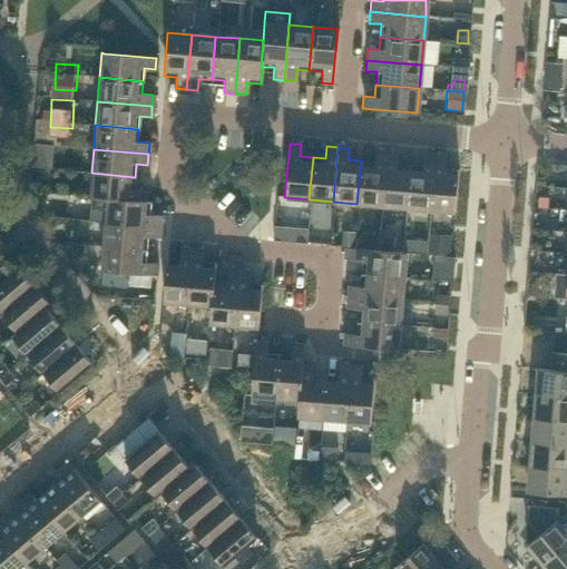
[(381,206),(385,151),(374,150),(373,162),(361,160),(357,204),(381,206)]
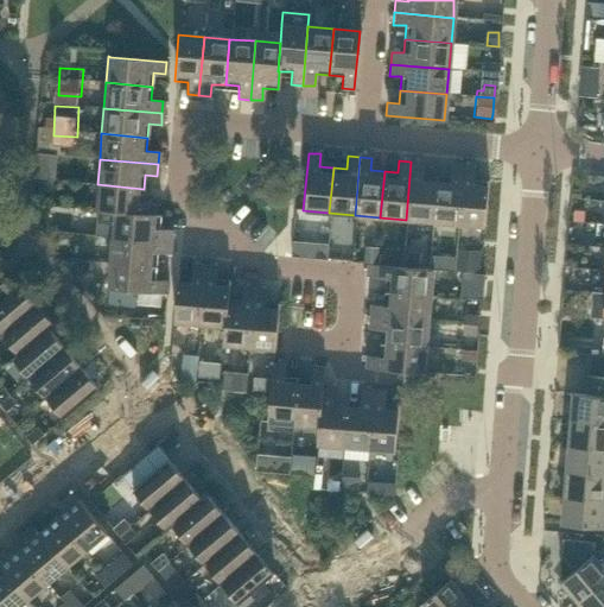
[(421,175),(423,163),(411,162),(406,220),(431,222),(434,176),(421,175)]
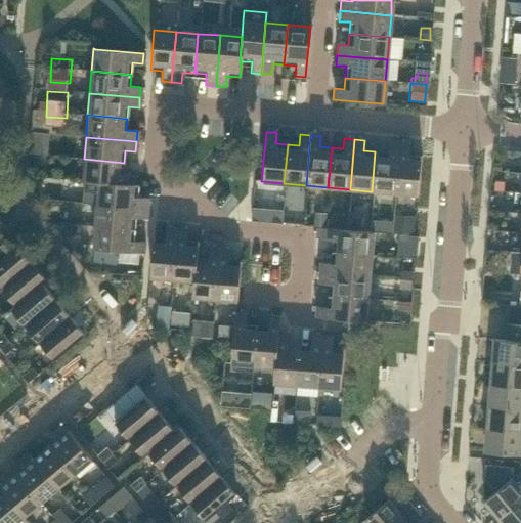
[(394,193),(398,143),(388,142),(387,153),(375,151),(372,191),(394,193)]
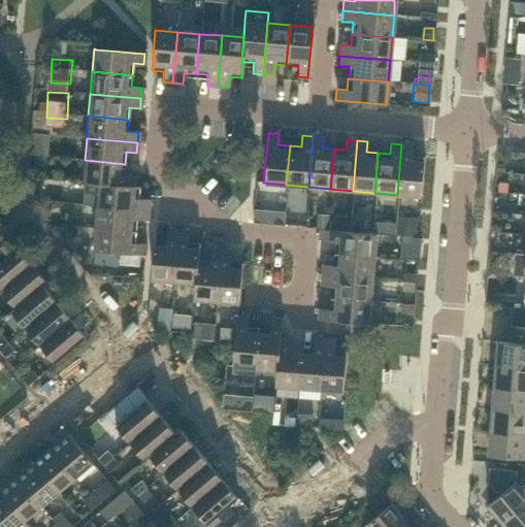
[(411,156),(412,144),(401,144),(397,195),(420,197),(423,157),(411,156)]
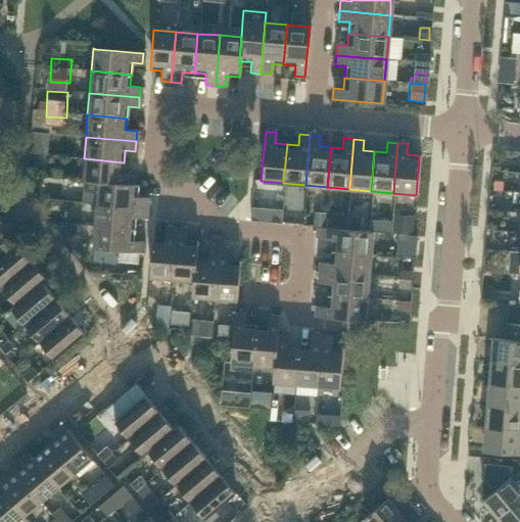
[(123,174),(124,162),(84,158),(82,182),(97,183),(97,182),(132,185),(132,184),(133,175),(123,174)]
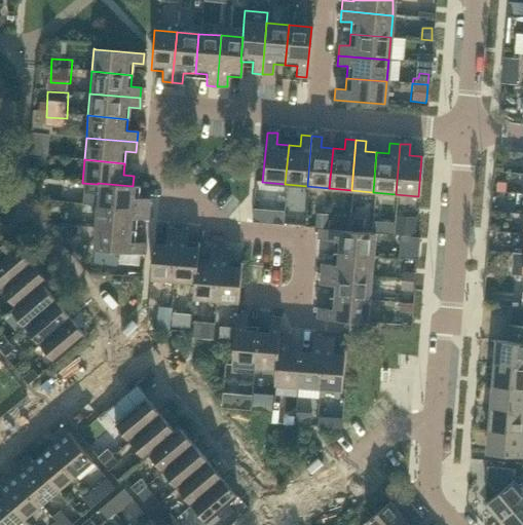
[(133,185),(133,186),(98,183),(98,184),(97,205),(147,210),(148,199),(137,198),(138,186),(133,185)]
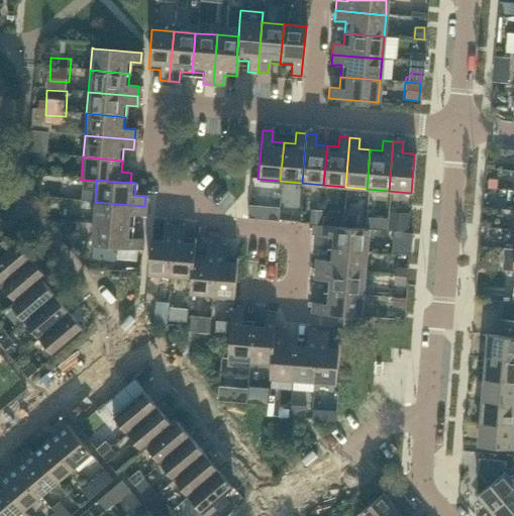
[(275,203),(262,201),(260,217),(274,219),(275,203)]
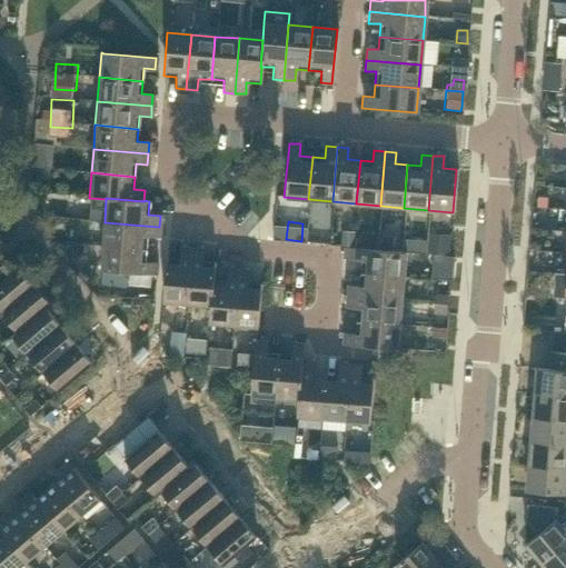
[(158,238),(159,227),(105,222),(102,246),(146,249),(147,237),(158,238)]
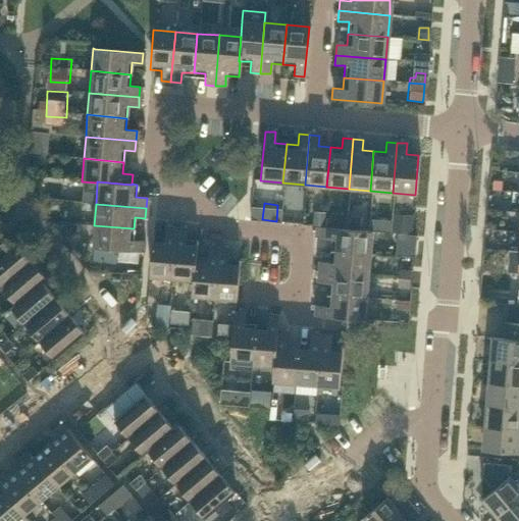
[(344,214),(327,213),(326,225),(343,227),(344,214)]
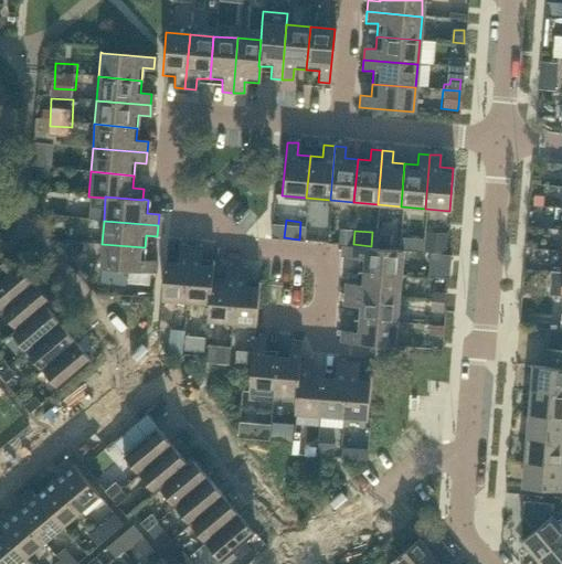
[(325,243),(326,234),(314,234),(314,242),(325,243)]
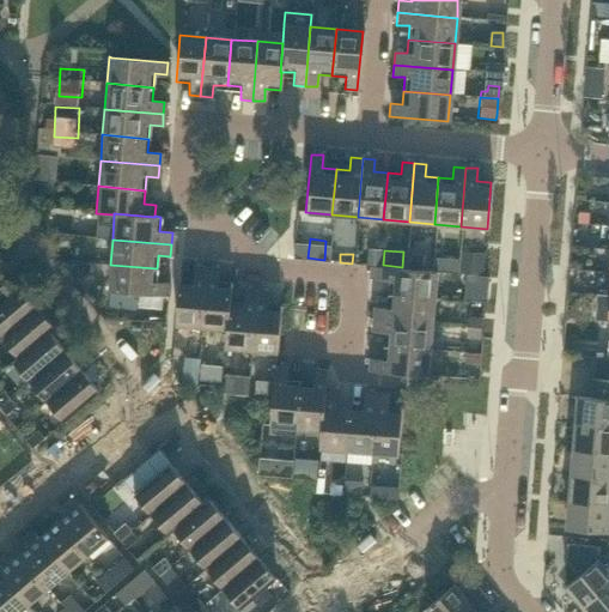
[(476,276),(479,262),(457,261),(457,274),(476,276)]
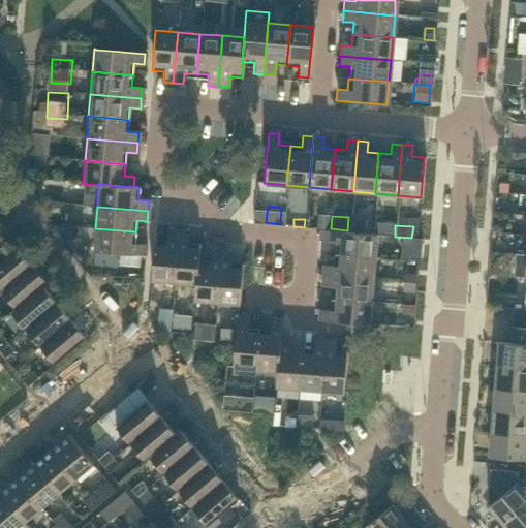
[(93,251),(92,262),(122,266),(123,254),(127,254),(128,254),(138,255),(144,255),(145,245),(134,244),(135,231),(95,228),(94,237),(93,251)]
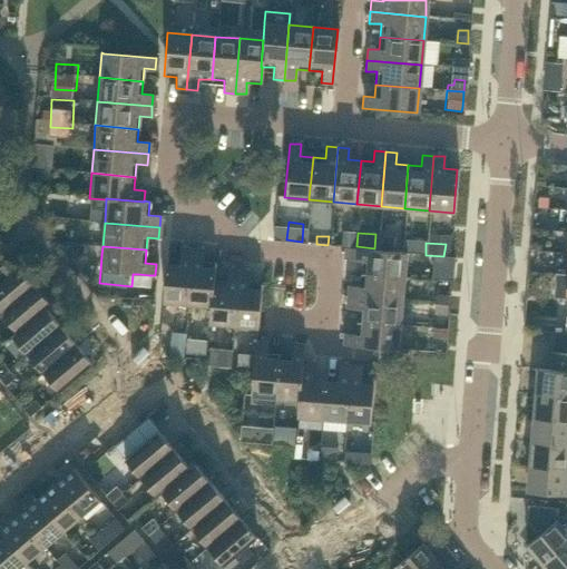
[(186,304),(191,249),(179,248),(178,260),(165,258),(163,290),(162,302),(186,304)]
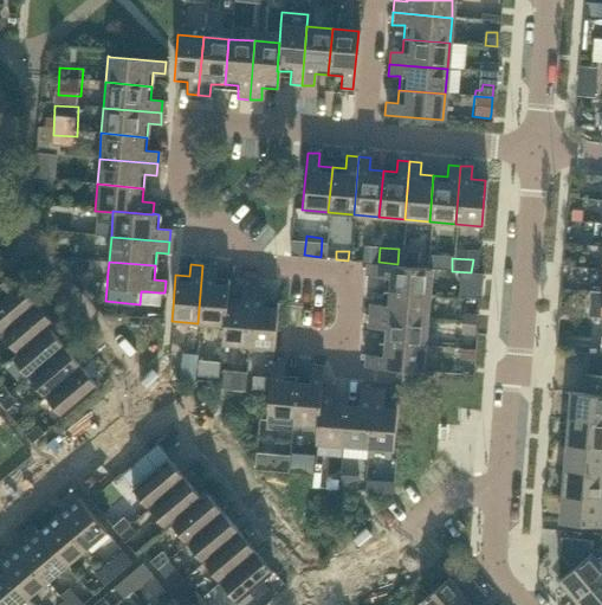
[(429,269),(375,264),(371,264),(370,277),(382,277),(382,291),(428,295),(429,269)]
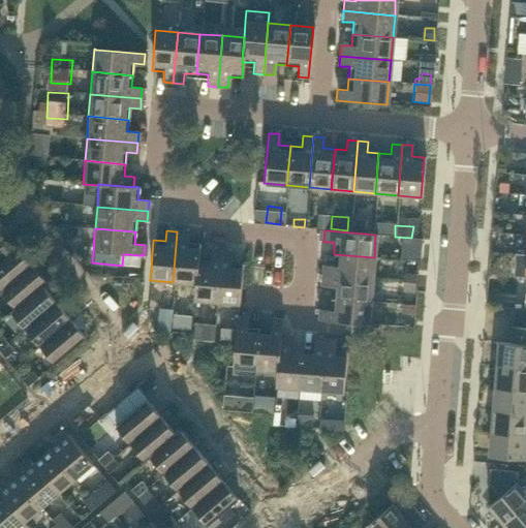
[(186,243),(187,233),(177,231),(173,282),(194,284),(196,259),(197,260),(198,244),(186,243)]
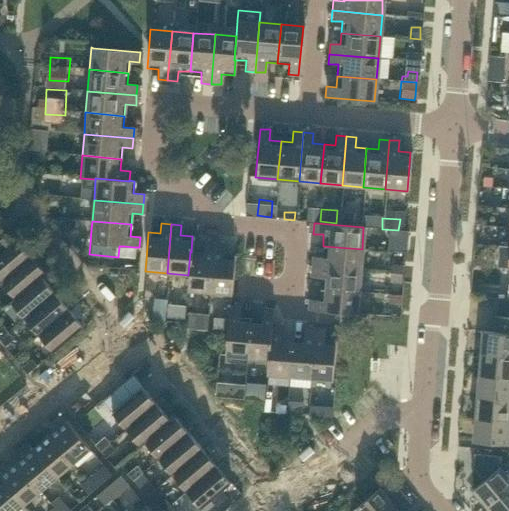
[(0,282),(30,257),(15,240),(0,253),(0,282)]
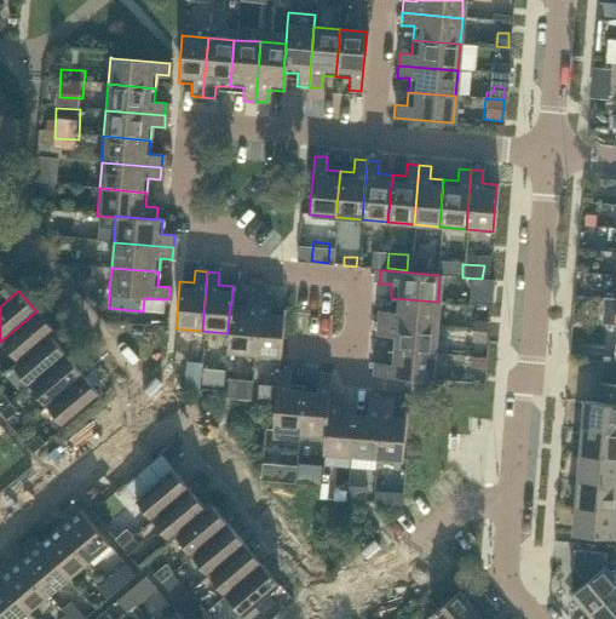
[(487,302),(488,292),(476,292),(475,301),(487,302)]
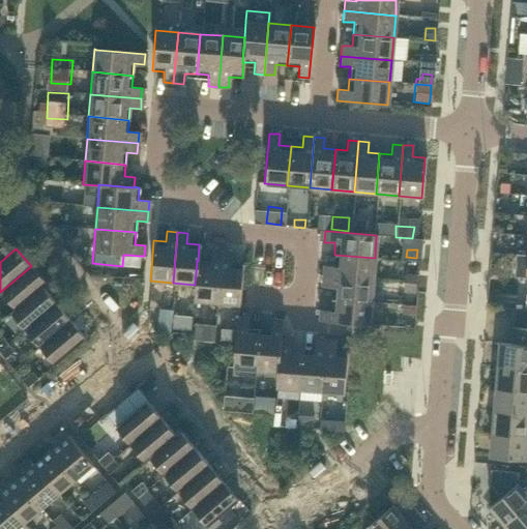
[(215,302),(221,252),(210,251),(209,261),(198,261),(197,260),(195,285),(193,300),(215,302)]
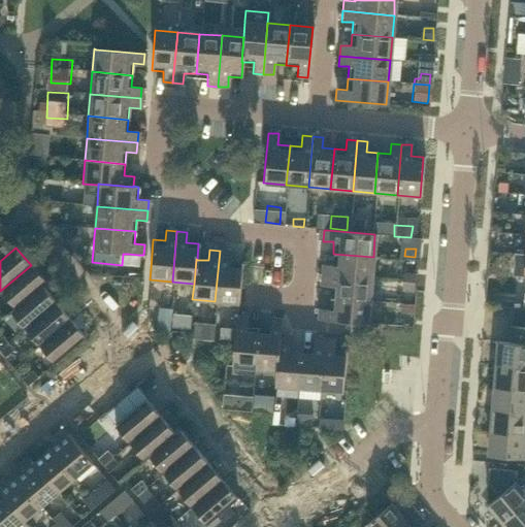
[(229,262),(230,252),(220,251),(215,301),(237,303),(241,263),(229,262)]
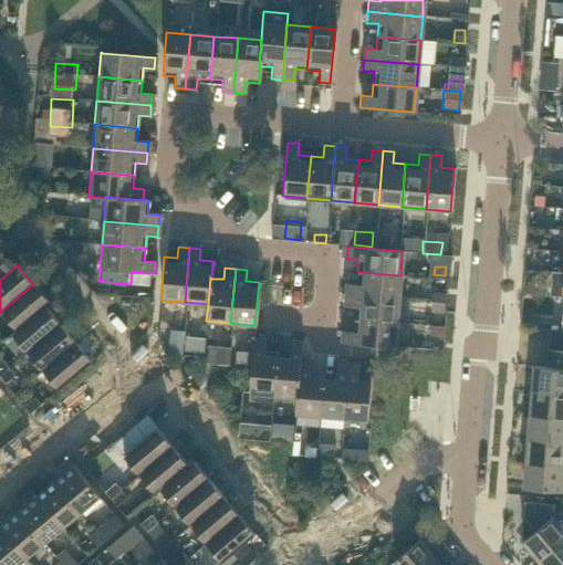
[(398,300),(400,275),(357,272),(356,285),(344,284),(343,295),(398,300)]
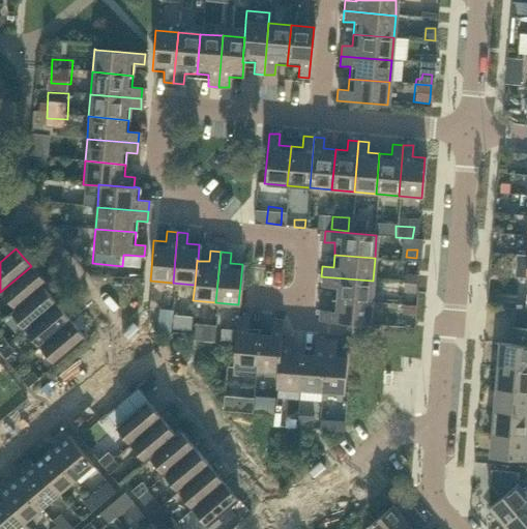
[(40,287),(46,284),(31,266),(0,292),(13,309),(15,310),(40,287)]
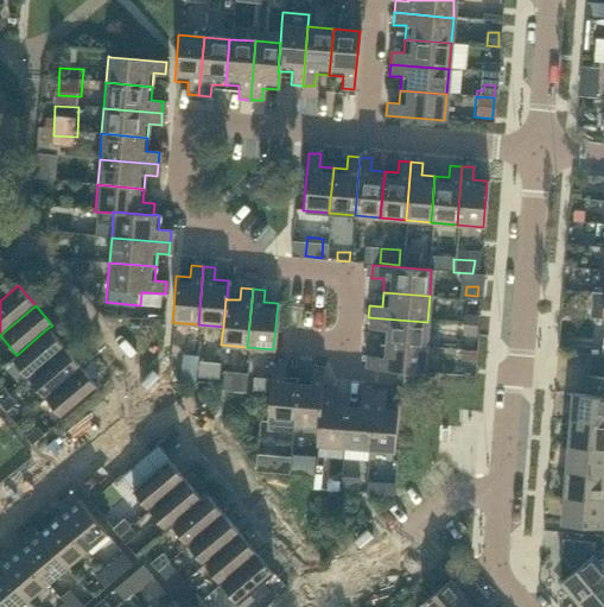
[(475,326),(476,316),(465,316),(465,326),(475,326)]
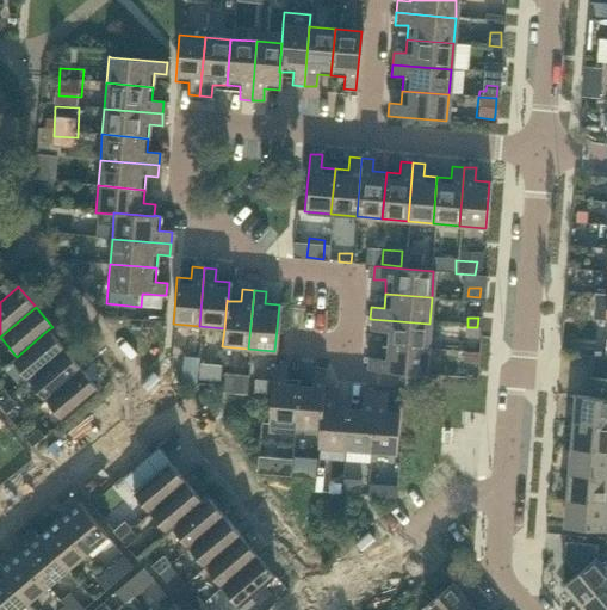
[(427,349),(429,324),(370,319),(370,331),(382,331),(381,345),(427,349)]
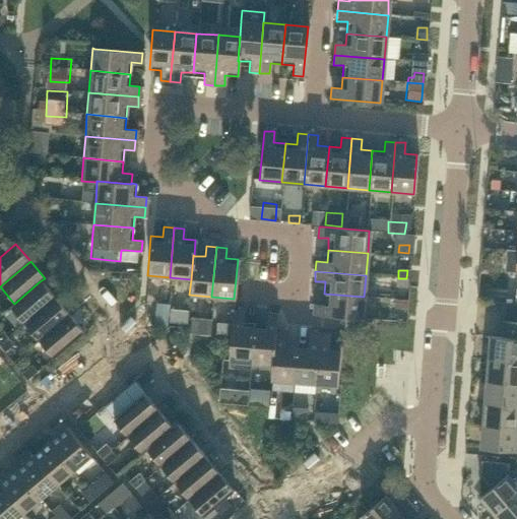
[(405,286),(406,278),(398,278),(397,286),(405,286)]
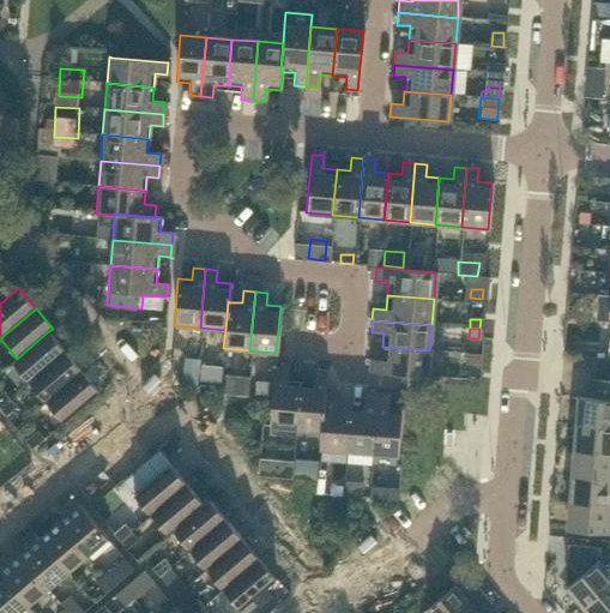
[(64,352),(47,332),(17,359),(16,358),(11,362),(28,383),(64,352)]
